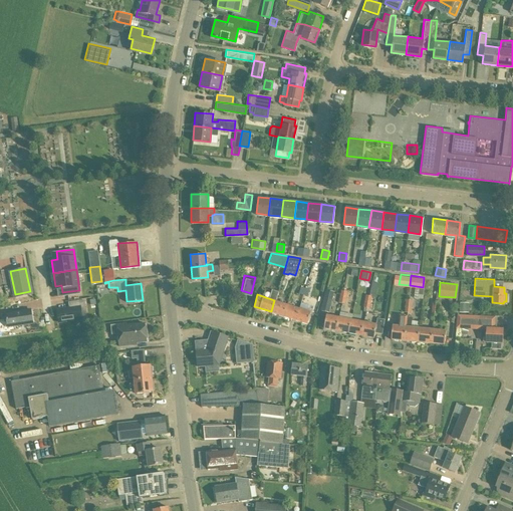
[(328,310),(331,297),(323,295),(320,309),(328,310)]
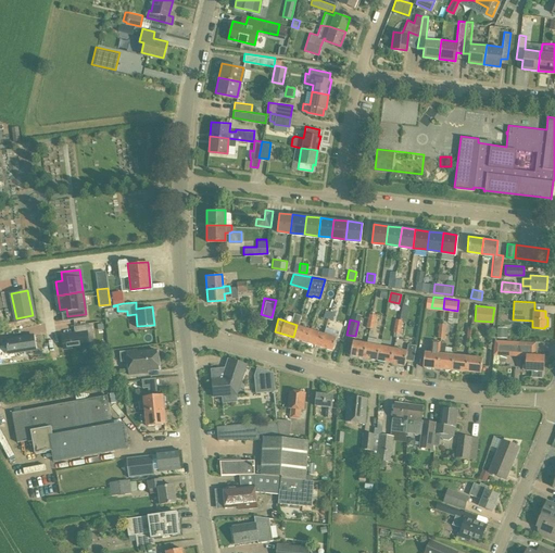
[(76,331),(63,334),(64,347),(89,343),(87,331),(92,331),(91,323),(75,325),(76,331)]
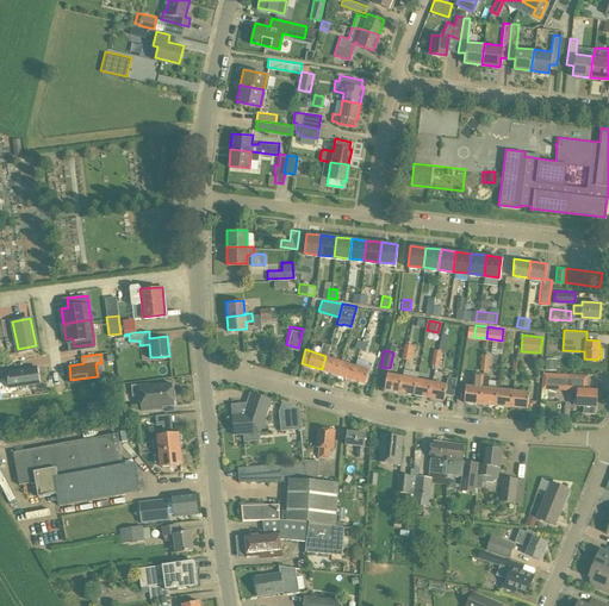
[(336,374),(340,360),(325,356),(322,369),(336,374)]
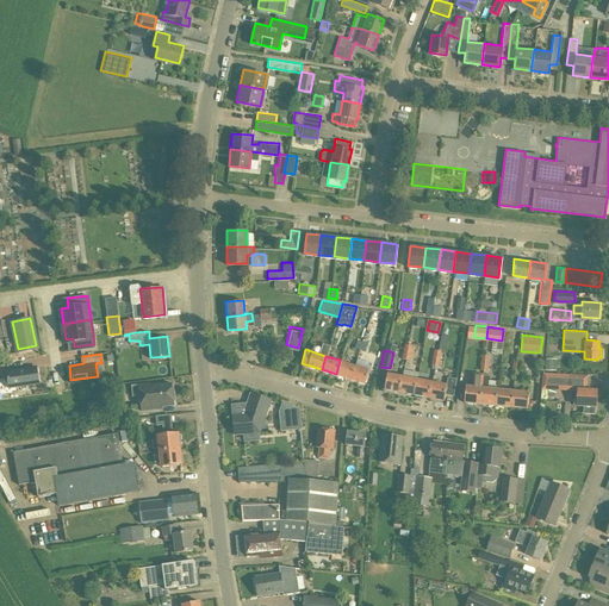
[(555,357),(545,356),(545,368),(555,368),(555,357)]
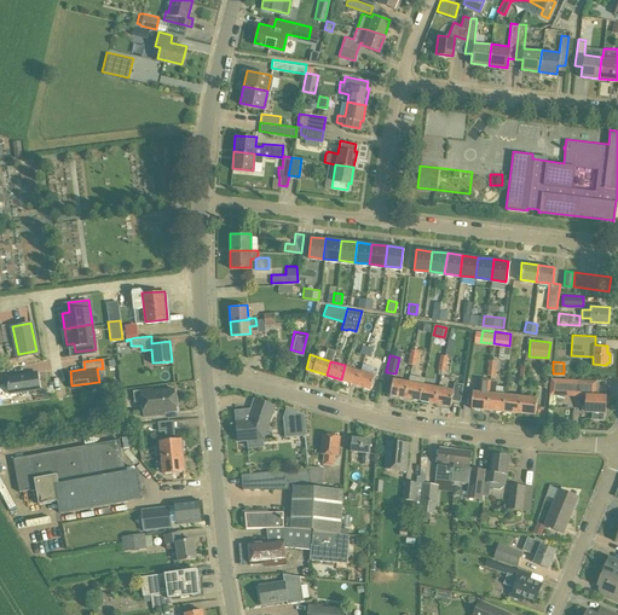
[(354,383),(359,370),(345,365),(341,379),(354,383)]
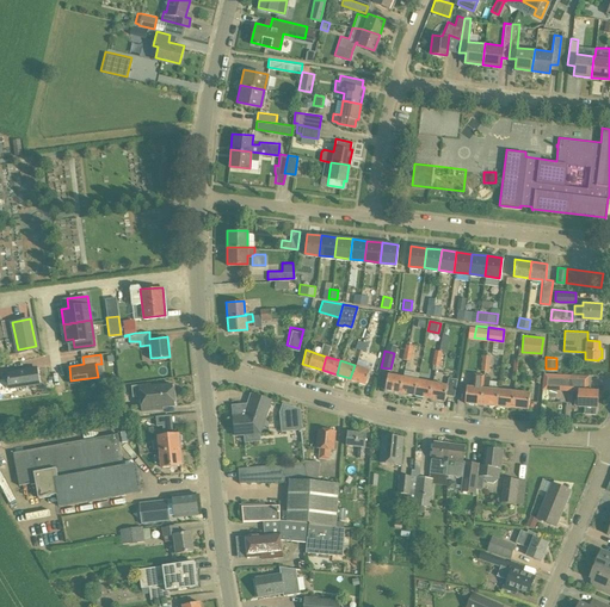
[(355,365),(350,378),(365,383),(369,370),(355,365)]
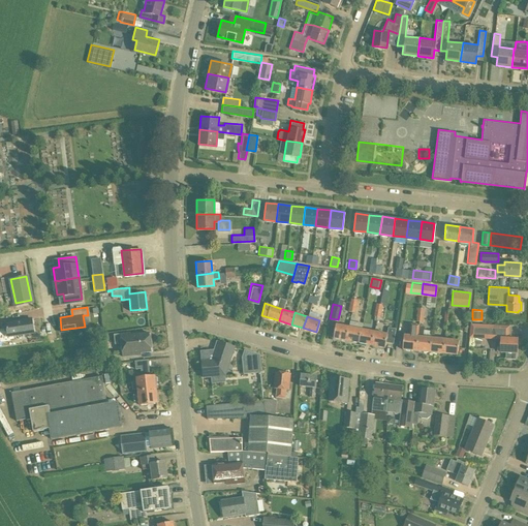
[(130,321),(133,329),(141,327),(137,318),(130,321)]
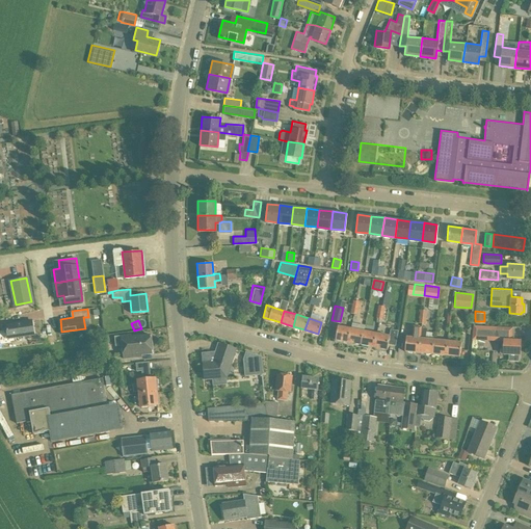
[(3,326),(6,341),(30,336),(28,322),(3,326)]
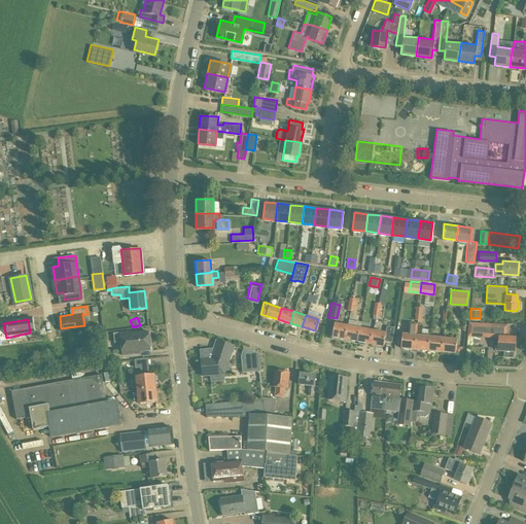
[(344,338),(347,324),(334,321),(331,335),(344,338)]
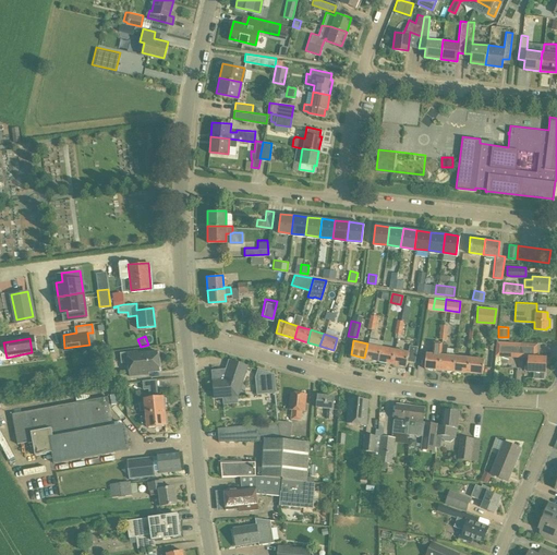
[(440,353),(442,341),(432,340),(431,352),(425,352),(424,366),(438,369),(440,353)]
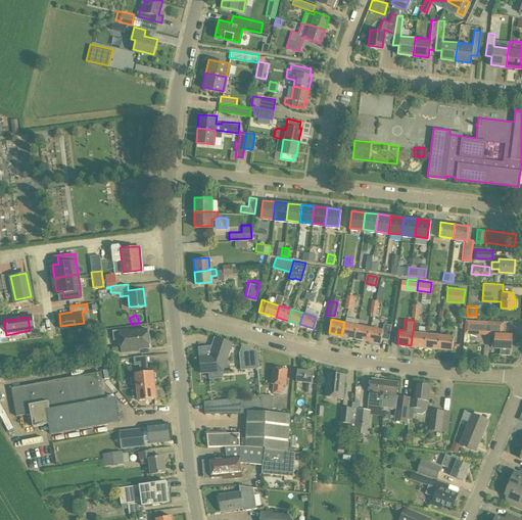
[(487,333),(488,320),(465,319),(463,332),(487,333)]
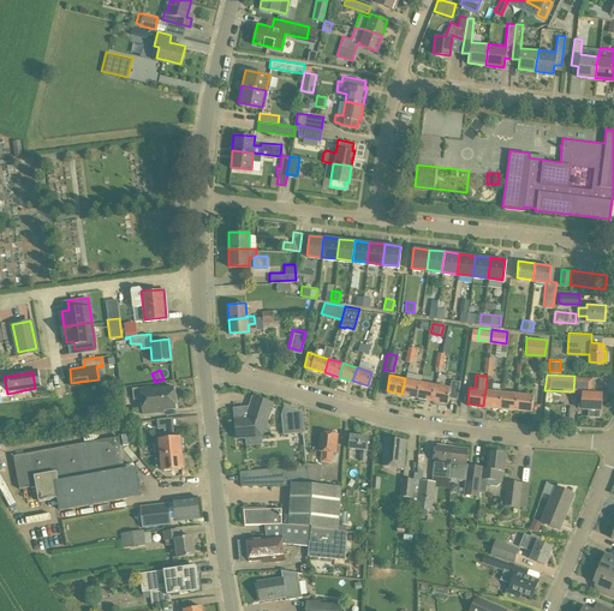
[(601,409),(602,390),(591,390),(591,376),(574,376),(573,391),(582,391),(580,408),(586,408),(586,415),(598,415),(598,409),(601,409)]
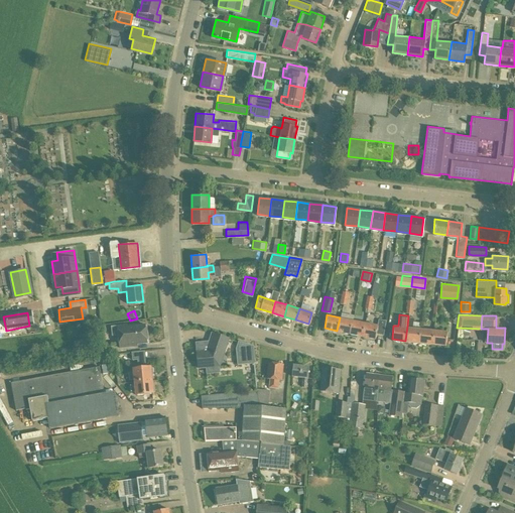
[(350,333),(352,319),(340,317),(337,331),(350,333)]
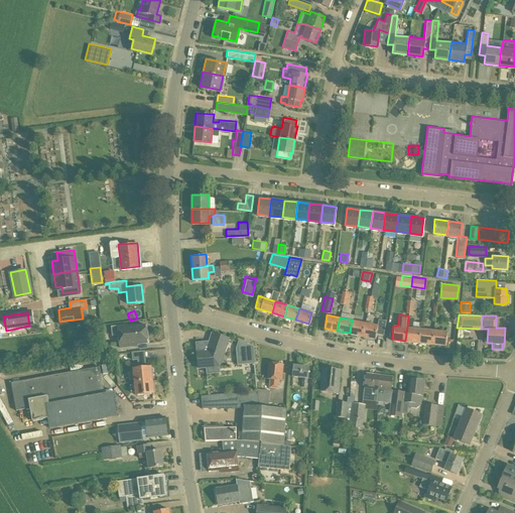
[(362,335),(365,322),(352,319),(350,333),(362,335)]
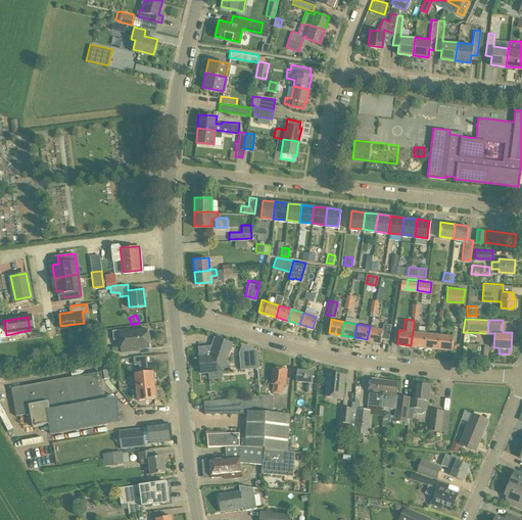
[(370,326),(367,339),(380,342),(382,329),(370,326)]
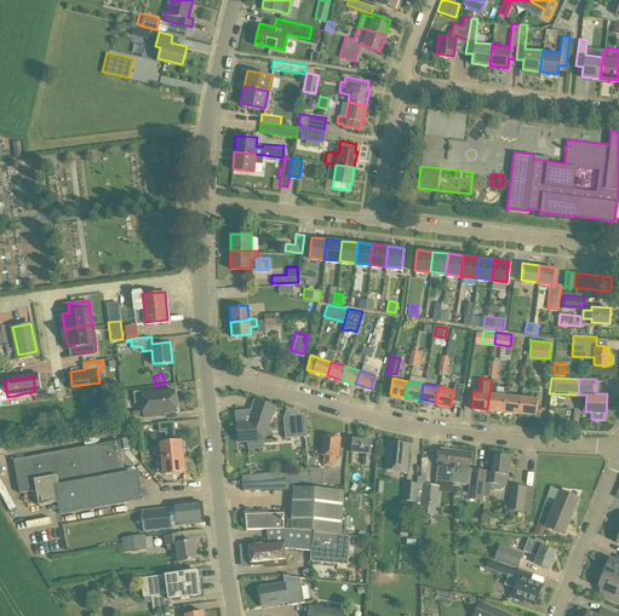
[(177,410),(175,389),(145,391),(144,390),(133,391),(135,401),(142,401),(143,415),(165,414),(165,412),(177,410)]
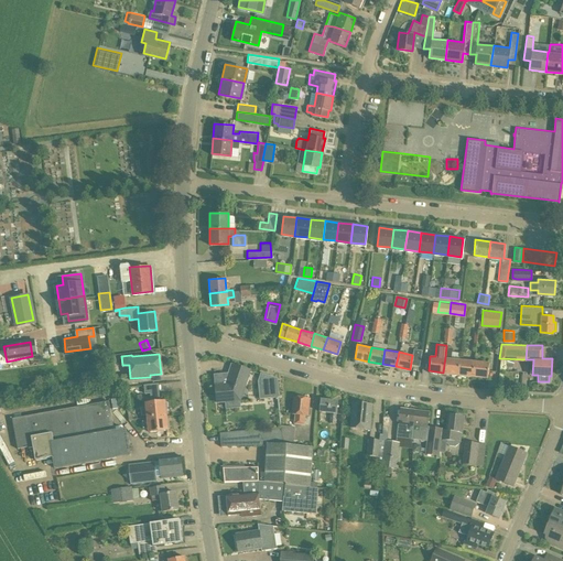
[(459,358),(445,357),(443,373),(457,374),(459,358)]
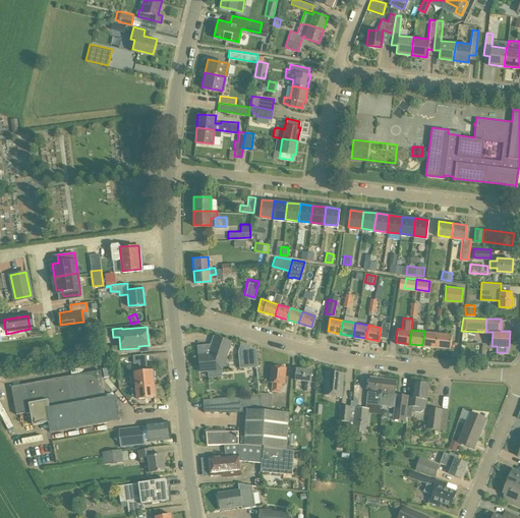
[(436,346),(437,333),(424,331),(422,345),(436,346)]
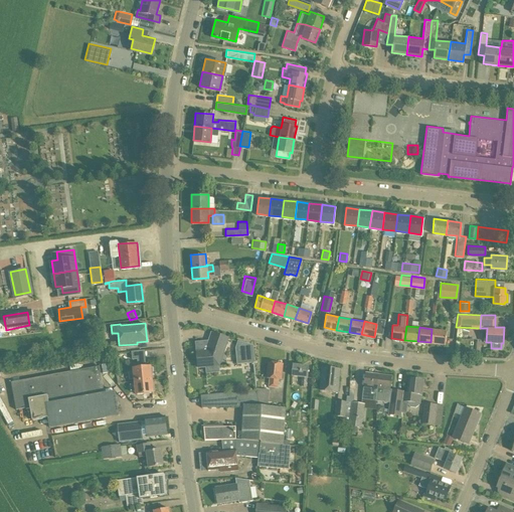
[(445,344),(447,330),(432,329),(431,342),(445,344)]
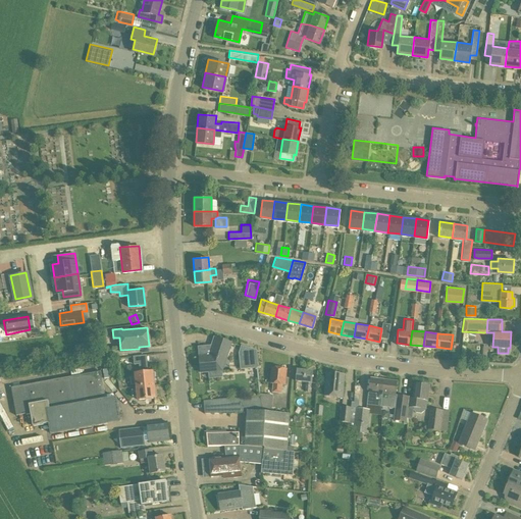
[(200,370),(221,368),(220,357),(225,357),(230,341),(213,334),(210,344),(198,345),(200,370)]
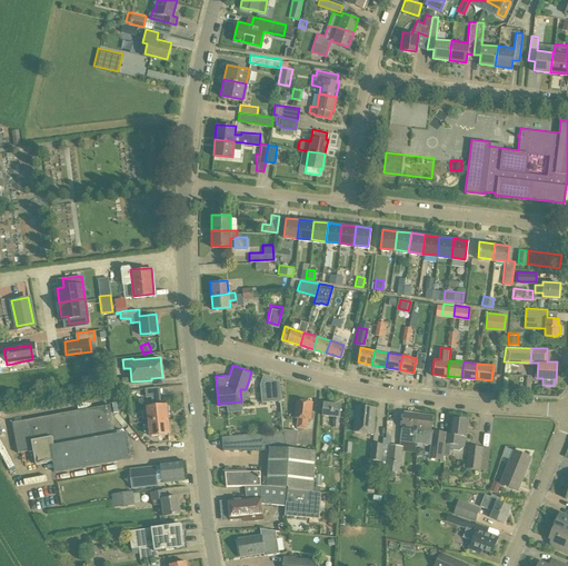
[(261,400),(280,398),(278,380),(262,375),(260,383),(261,400)]
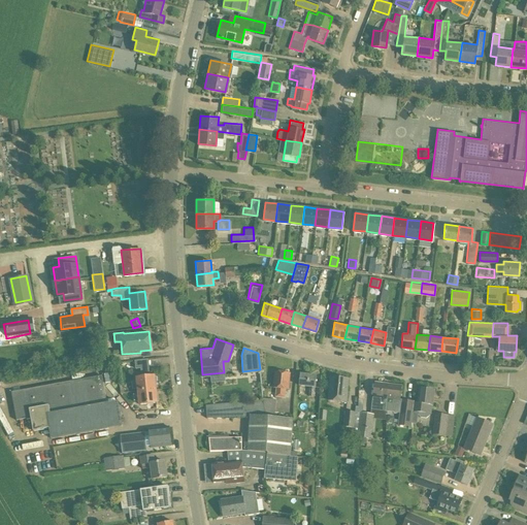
[(113,361),(112,349),(97,351),(98,359),(101,359),(101,362),(113,361)]
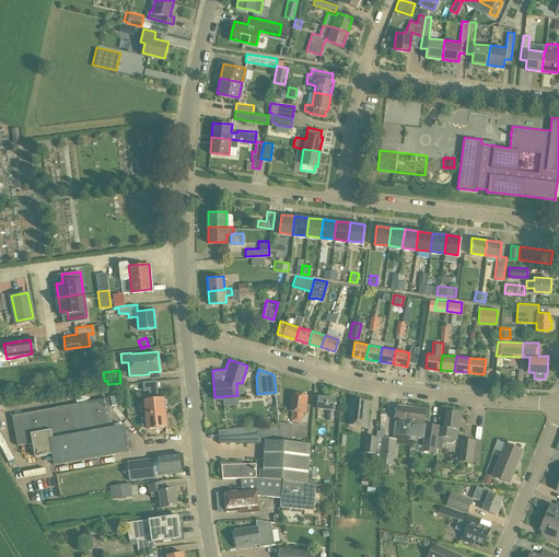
[(143,390),(156,389),(155,380),(142,381),(143,390)]
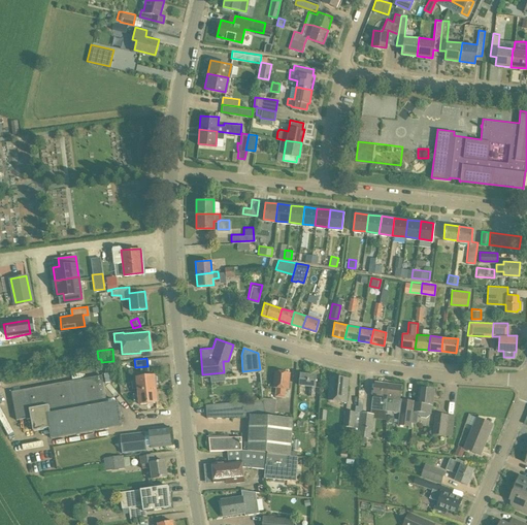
[(288,387),(289,371),(274,370),(272,385),(274,386),(274,395),(285,396),(285,387),(288,387)]
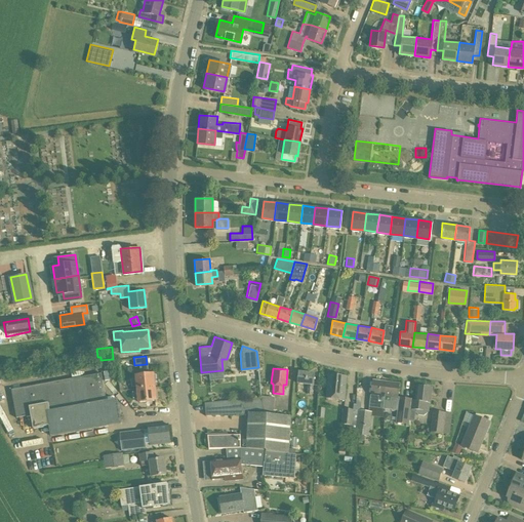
[(313,384),(314,371),(298,370),(296,382),(307,383),(306,392),(312,392),(313,383),(313,384)]
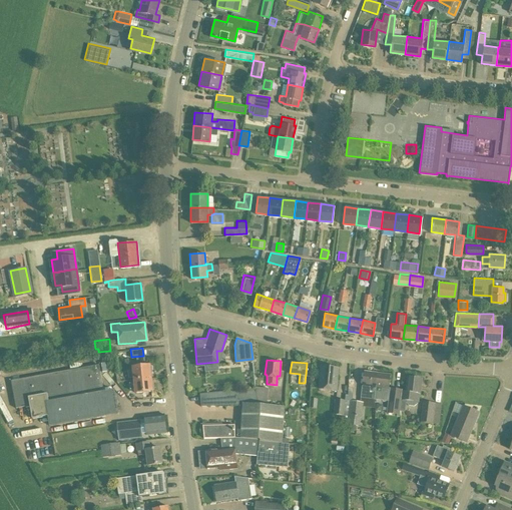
[(103,390),(98,363),(10,379),(15,407),(29,404),(31,417),(47,414),(49,425),(118,412),(113,388),(103,390)]
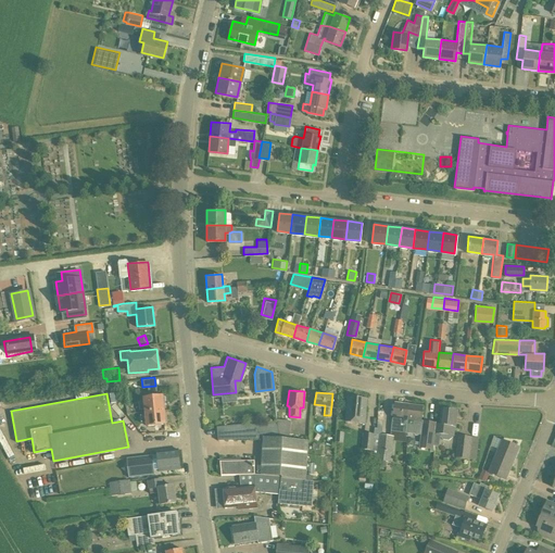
[(144,410),(163,409),(162,402),(164,402),(163,394),(162,396),(162,393),(143,396),(143,400),(138,400),(138,409),(144,407),(144,410)]
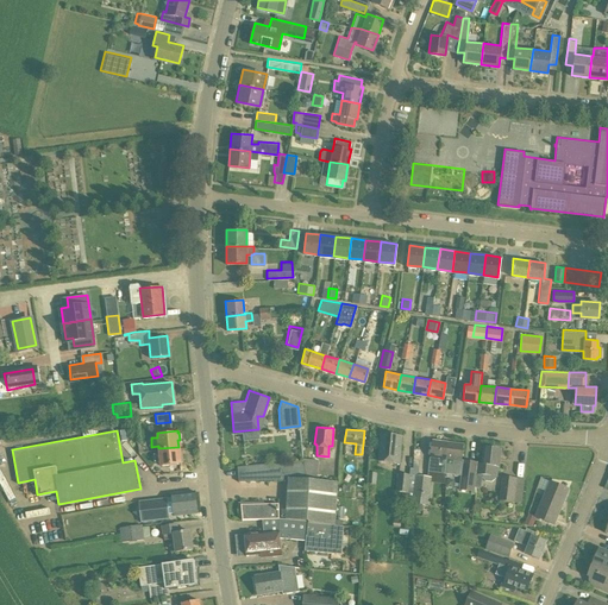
[(399,461),(401,434),(381,433),(377,459),(399,461)]
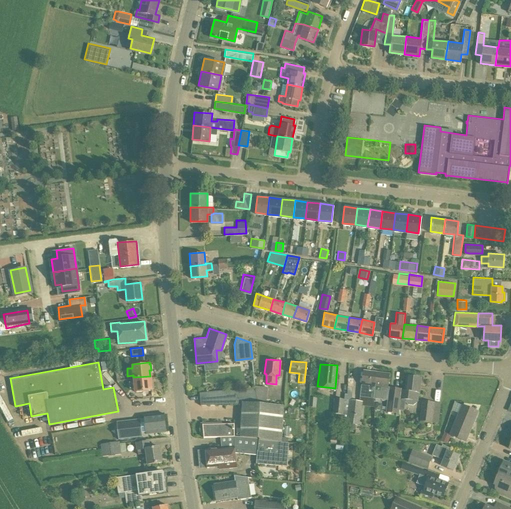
[(374,384),(376,370),(363,369),(361,383),(359,395),(374,397),(374,384)]
